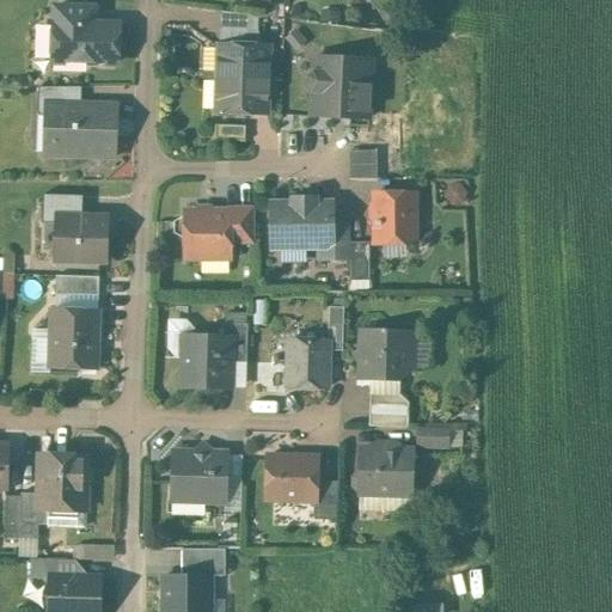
[(92,10),(54,8),(53,25),(91,25),(92,25),(92,10)]
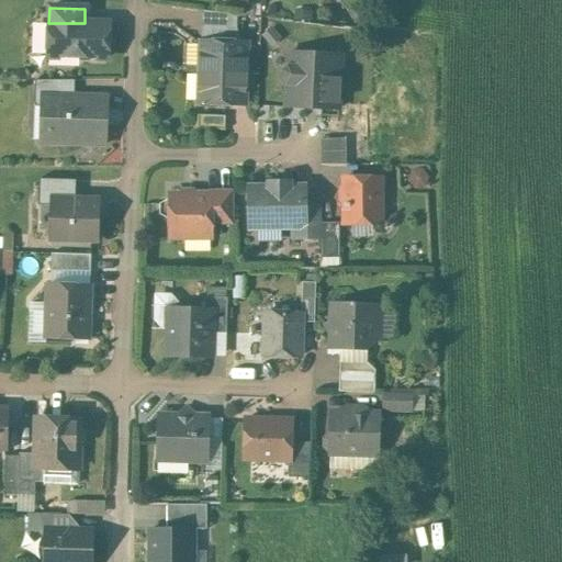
[(228,14),(202,11),(202,26),(228,27),(228,14)]
